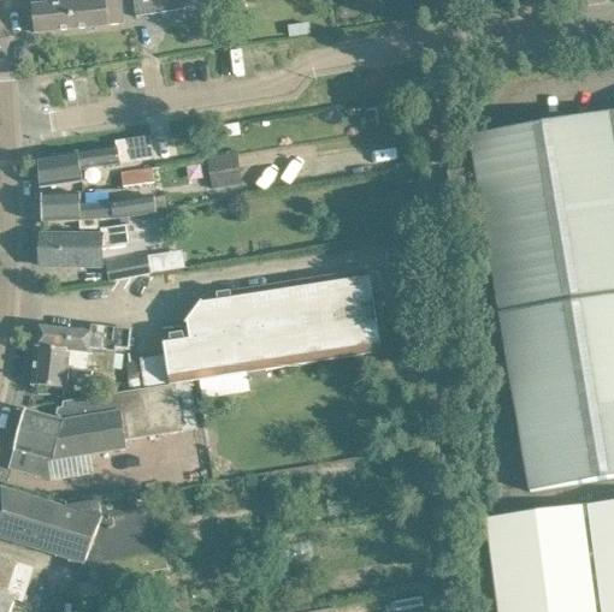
[(31,4),(34,30),(120,22),(118,0),(71,0),(55,1),(31,4)]
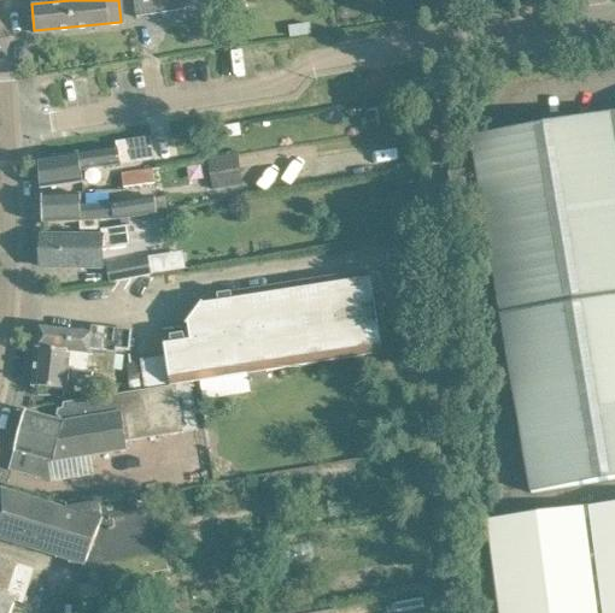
[(132,0),(134,15),(180,7),(179,0),(132,0)]
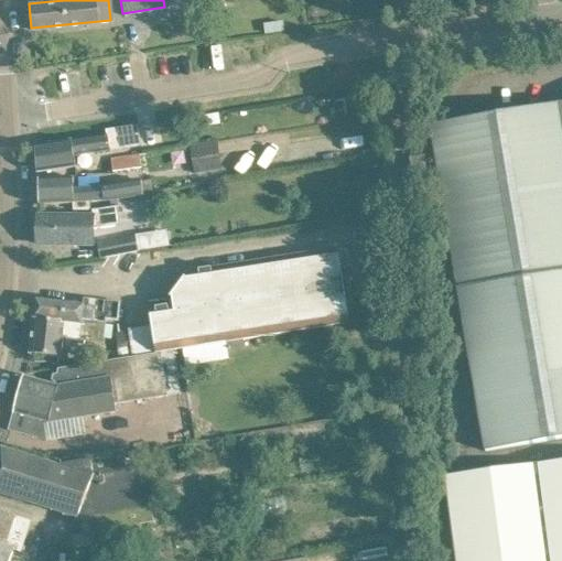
[(561,99),(429,122),(433,151),(561,129),(561,99)]
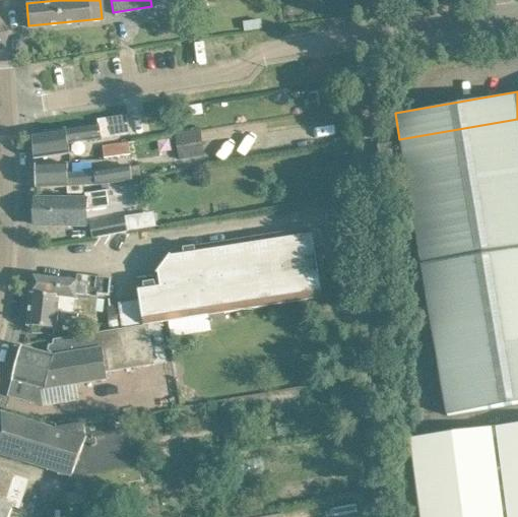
[(196,103),(174,106),(175,115),(198,111),(196,103)]
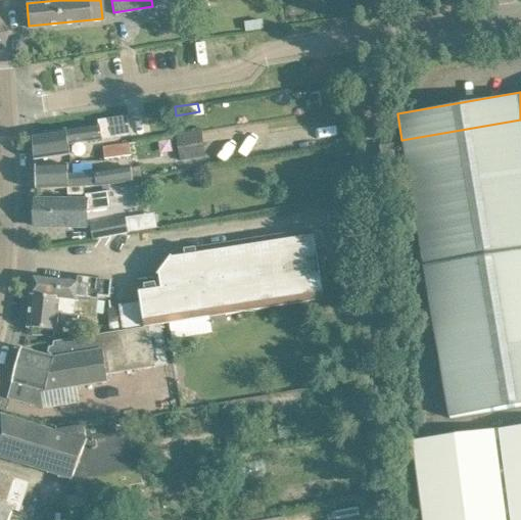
[(97,123),(33,133),(33,157),(69,152),(68,140),(129,132),(126,113),(96,119),(97,123)]
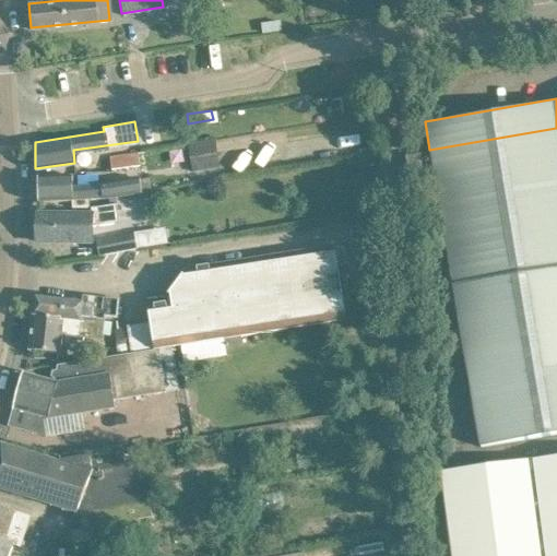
[(556,128),(429,150),(454,297),(556,280),(556,128)]
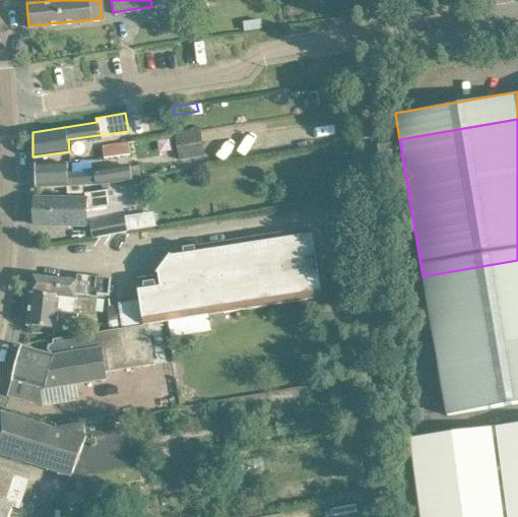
[(203,151),(199,127),(175,131),(177,156),(203,151)]
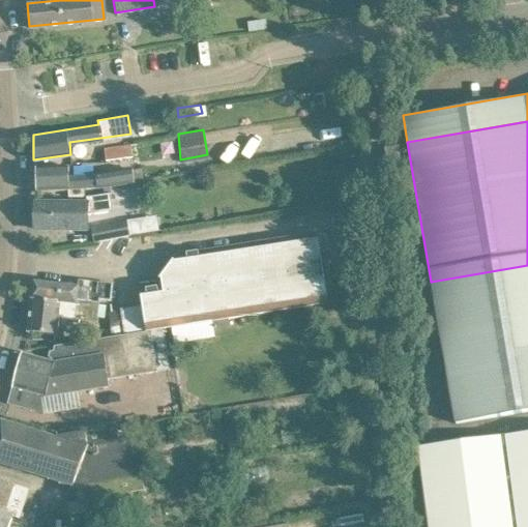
[(101,146),(104,158),(132,154),(129,142),(101,146)]
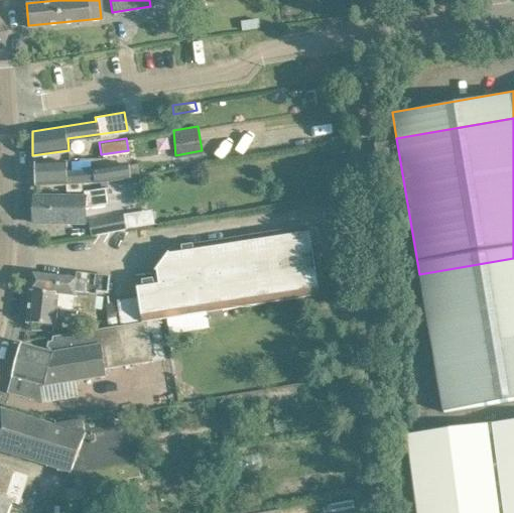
[(373,142),(376,164),(392,161),(388,139),(373,142)]
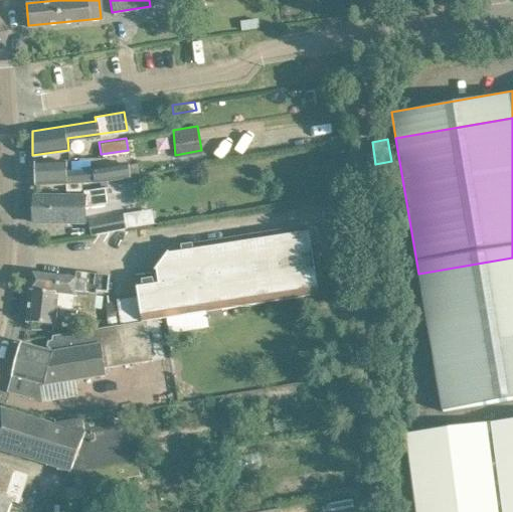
[(34,184),(54,183),(66,182),(66,189),(81,187),(81,182),(131,175),(129,161),(94,167),(66,168),(65,160),(33,161),(34,184)]
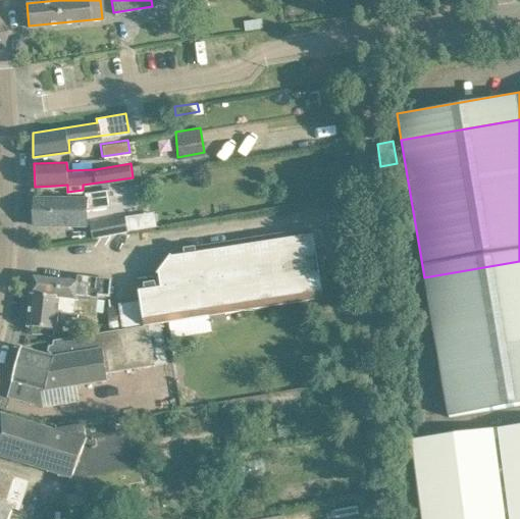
[(83,198),(34,198),(34,223),(84,223),(84,210),(109,205),(107,187),(87,191),(83,191),(83,198)]
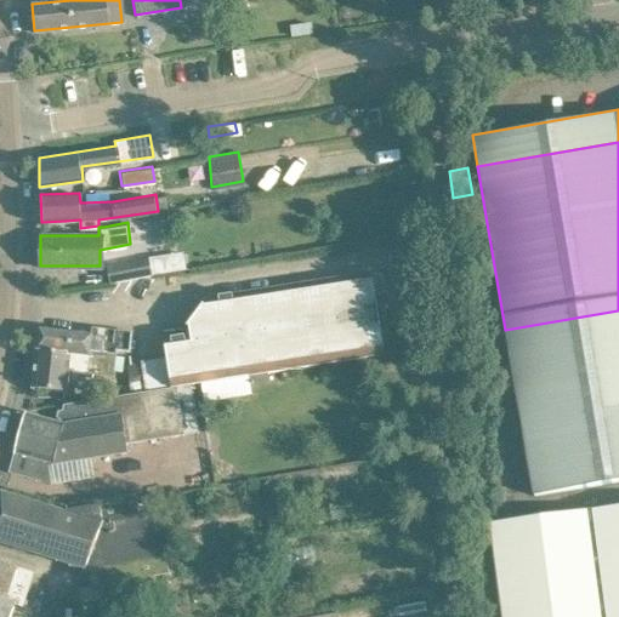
[(106,264),(109,281),(149,273),(146,256),(106,264)]
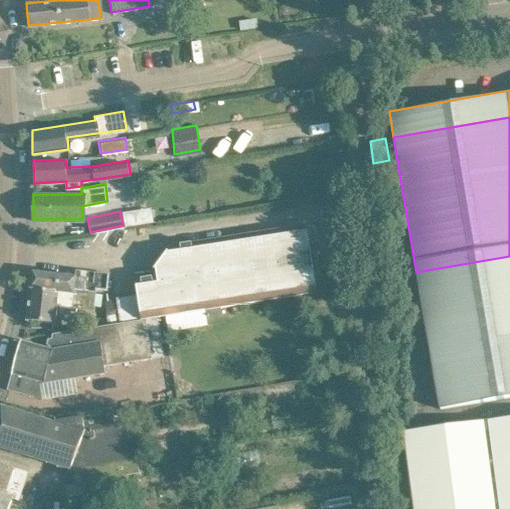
[(133,277),(136,294),(139,318),(156,315),(204,308),(218,306),(315,291),(305,223),(173,243),(173,249),(166,250),(167,249),(166,249),(152,267),(153,268),(154,267),(155,274),(133,277)]
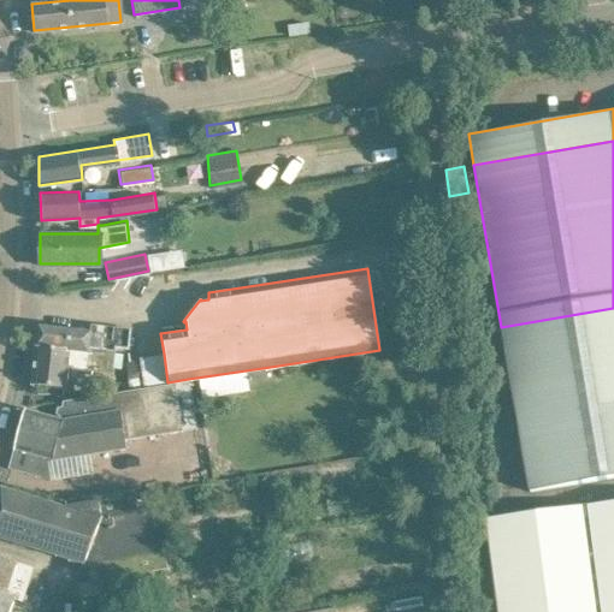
[(613,308),(501,327),(529,489),(613,474),(613,308)]
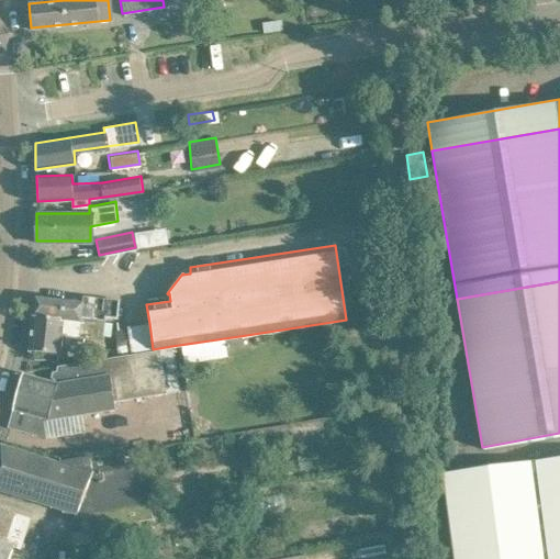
[(34,297),(32,314),(80,320),(80,316),(103,319),(103,314),(115,316),(118,299),(81,294),(80,302),(34,297)]
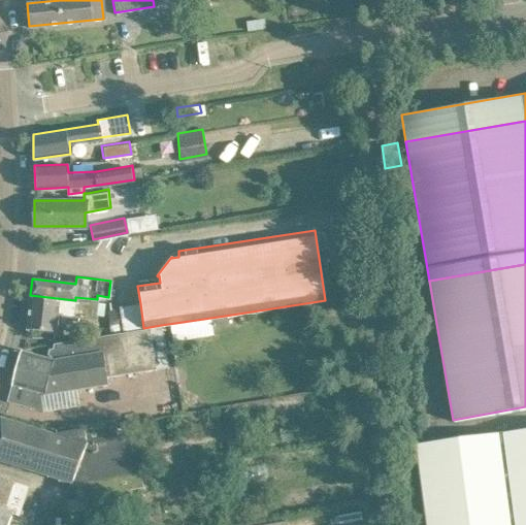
[(75,300),(30,295),(26,328),(55,331),(58,310),(60,310),(60,315),(95,319),(97,299),(75,297),(75,300)]
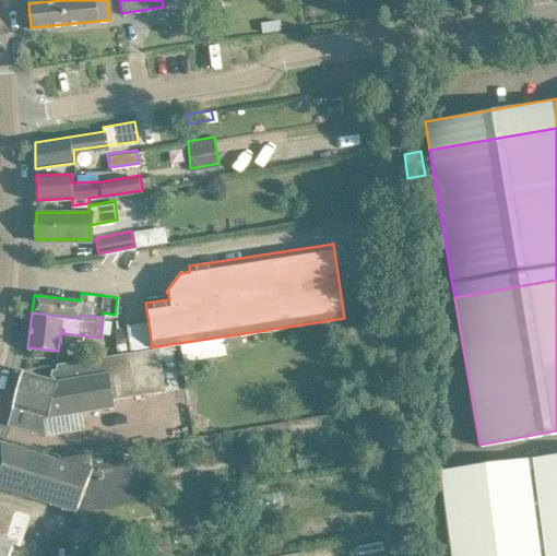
[(127,324),(131,351),(152,347),(149,321),(127,324)]
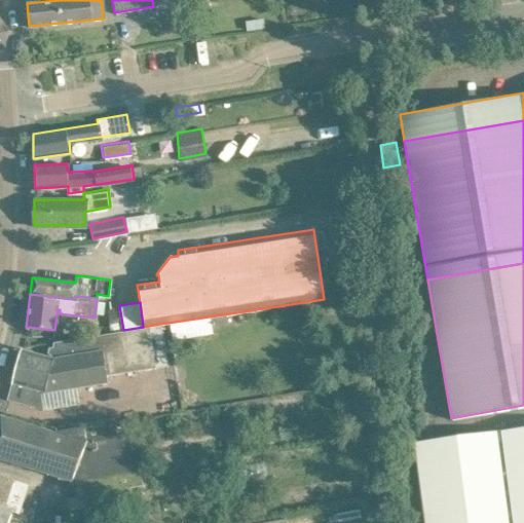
[(224,314),(210,316),(211,326),(225,324),(224,314)]
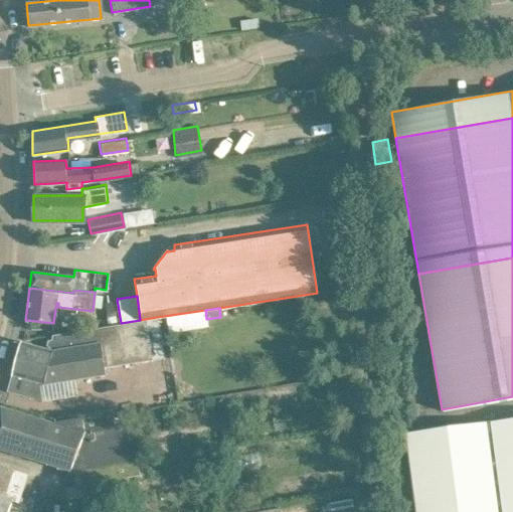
[(6,390),(42,400),(39,380),(43,383),(105,373),(104,366),(163,356),(157,317),(140,320),(121,323),(98,327),(52,334),(48,349),(21,341),(19,341),(10,374),(6,390)]
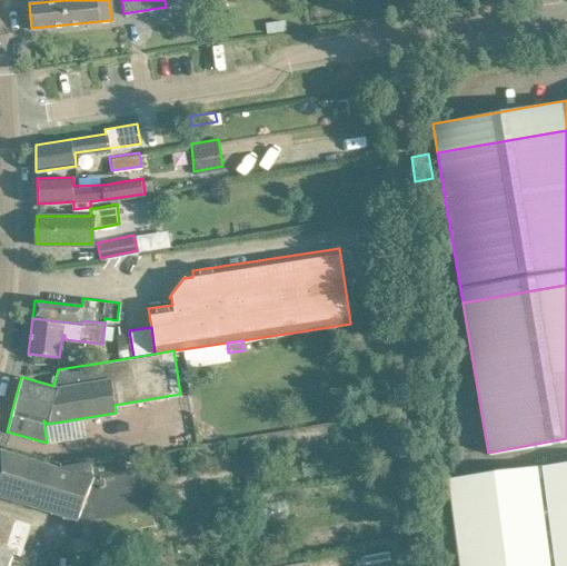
[(81,535),(92,533),(91,532),(138,524),(139,525),(153,524),(151,507),(142,508),(136,466),(127,469),(125,455),(60,466),(0,449),(0,496),(79,518),(81,535)]
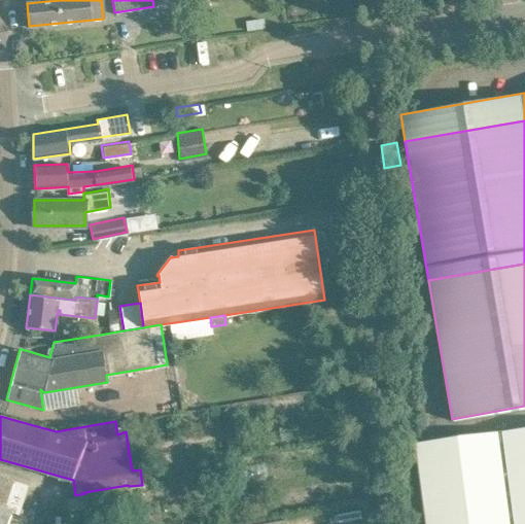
[(524,523),(524,426),(498,430),(510,523),(524,523)]
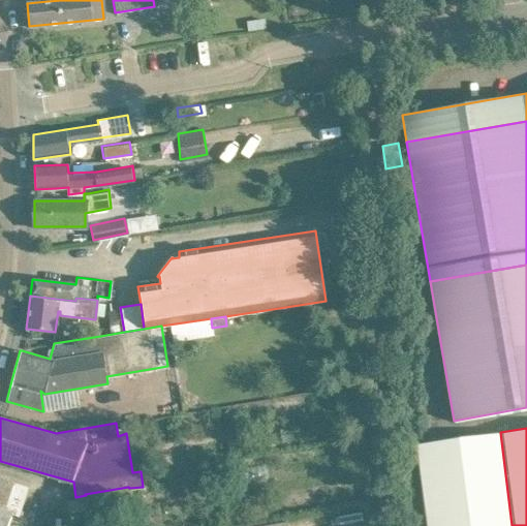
[(512,525),(500,432),(416,443),(427,525),(512,525)]
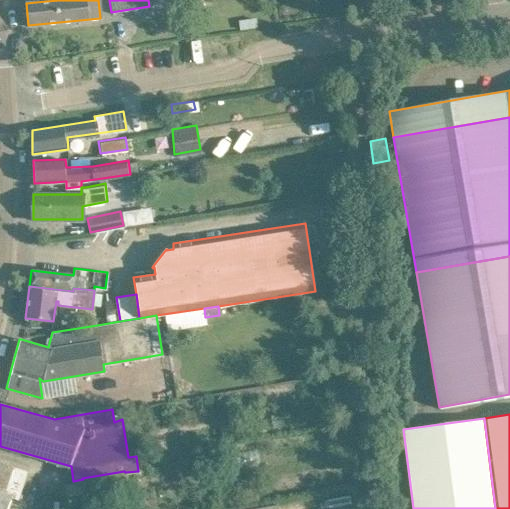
[(0,508),(6,508),(12,494),(31,501),(38,477),(26,473),(28,469),(0,461),(0,508)]
